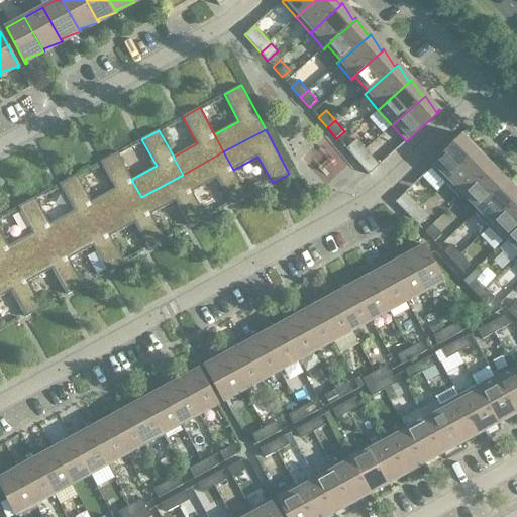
[(464,136),(463,135),(430,168),(445,183),(478,152),(477,151),(475,152),(463,137),(464,136)]
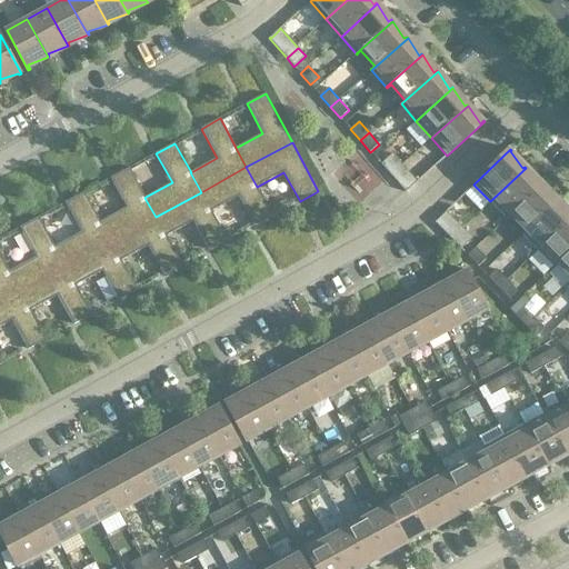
[(392,153),(381,165),(388,172),(400,161),(392,153)]
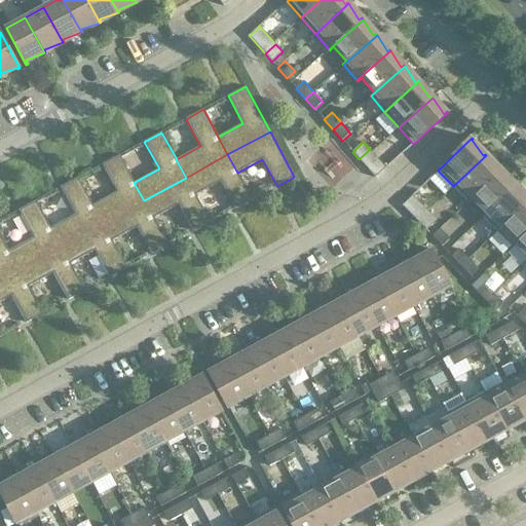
[(386,167),(370,149),(359,159),(375,178),(377,176),(376,176),(384,168),(384,170),(386,167)]
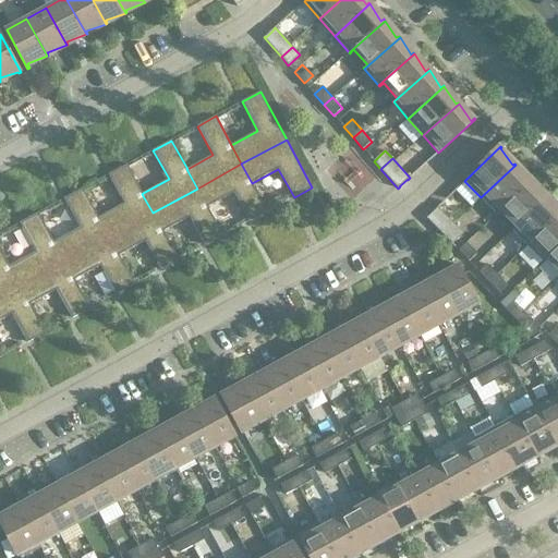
[(252,183),(241,164),(197,189),(207,207),(208,207),(233,193),(250,221),(268,211),(252,183)]
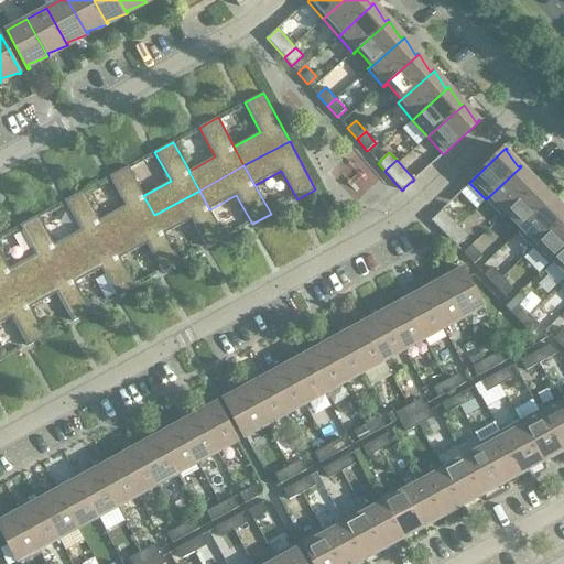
[(126,205),(99,220),(109,239),(154,215),(143,196),(144,195),(128,166),(110,176),(126,205)]
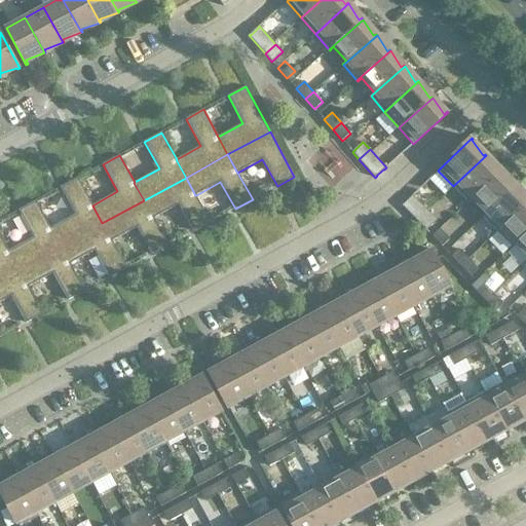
[(497,171),(486,155),(453,186),(468,202),(473,198),(472,197),(500,170),(499,168),(497,171)]
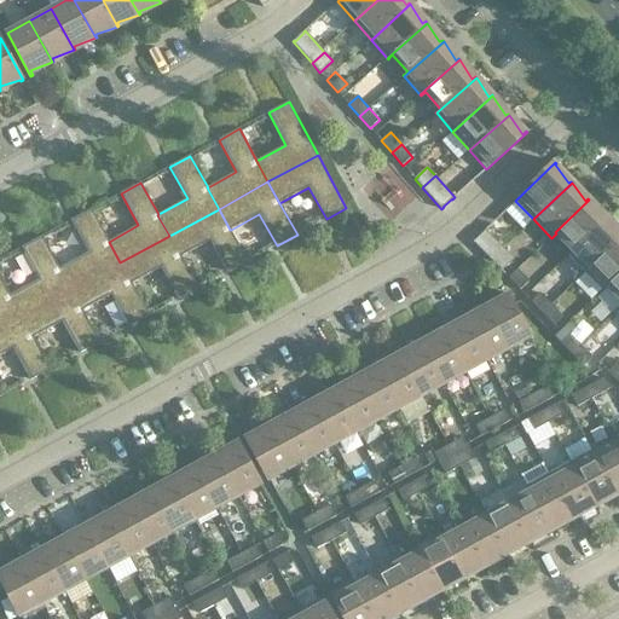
[(602,219),(589,200),(555,232),(556,233),(571,249),(572,250),(606,218),(605,217),(602,219)]
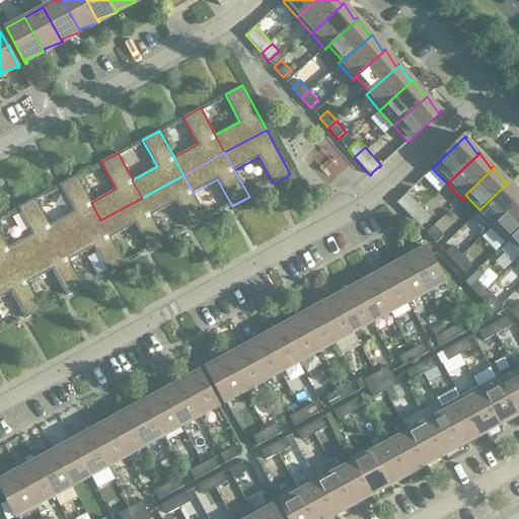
[(74,212),(50,225),(59,243),(100,220),(91,203),(77,175),(60,184),(74,212)]
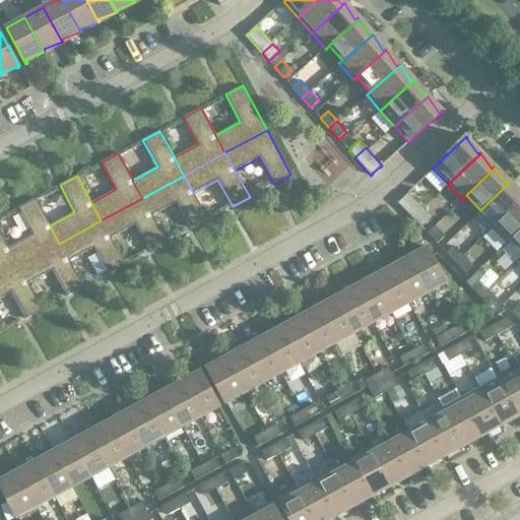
[(193,193),(184,176),(142,198),(151,215),(152,215),(177,202),(191,230),(208,219),(194,193),(193,193)]
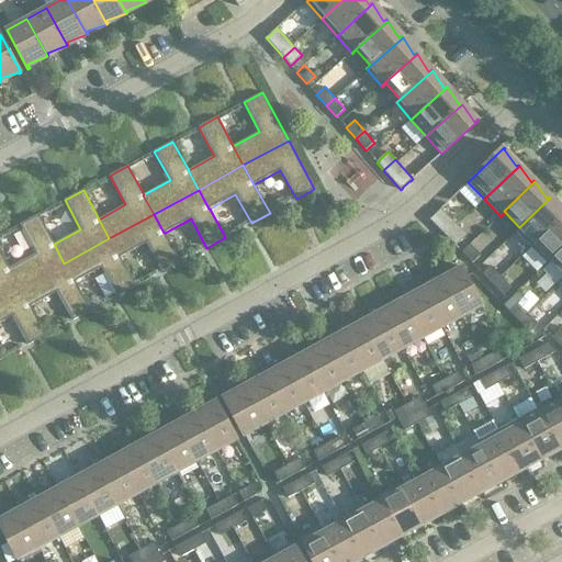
[(561,213),(550,198),(519,227),(518,226),(515,231),(531,247),(561,216),(561,213)]
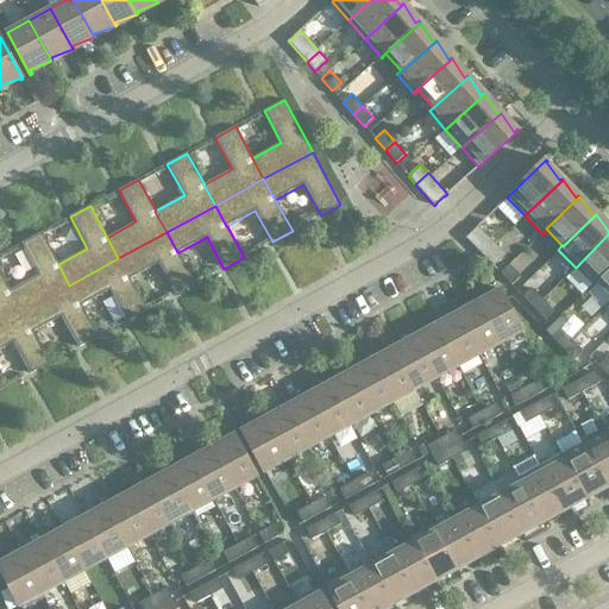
[(497,246),(477,226),(476,228),(468,237),(468,236),(465,238),(485,258),(497,246)]
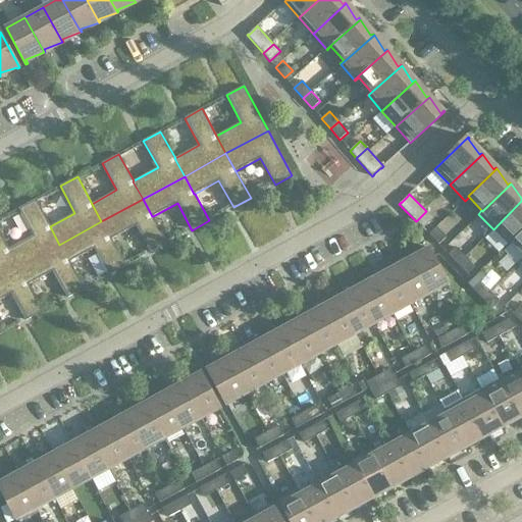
[(34,236),(9,249),(8,249),(18,267),(59,245),(50,226),(36,199),(18,209),(34,236)]
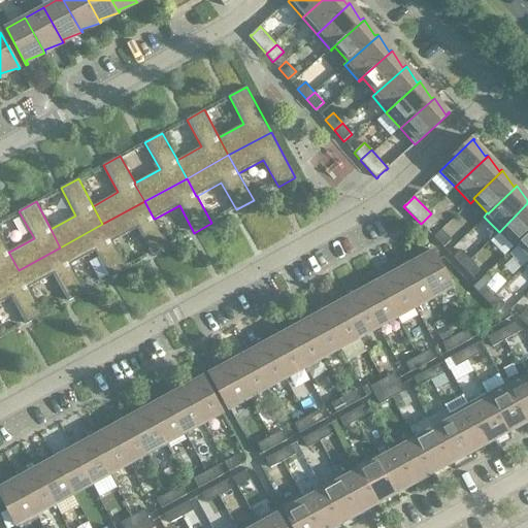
[(154,219),(144,201),(102,224),(112,242),(112,241),(137,228),(153,256),(169,246),(155,219),(154,219)]
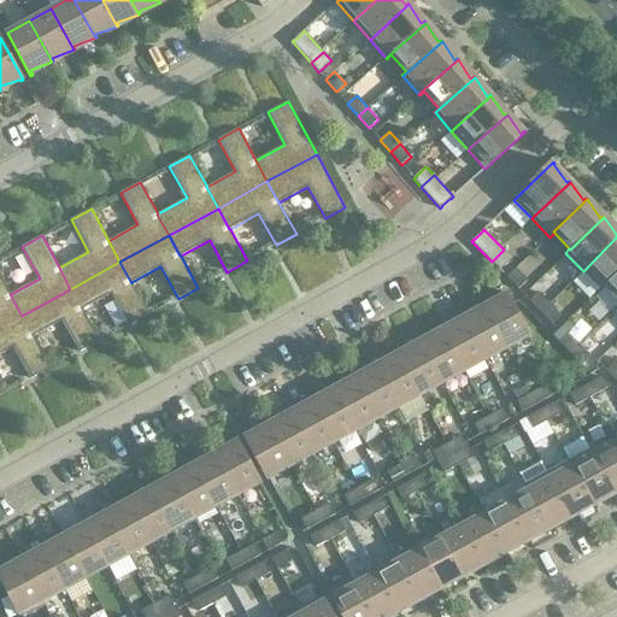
[(616,238),(583,271),(601,289),(605,286),(605,285),(616,272),(616,238)]
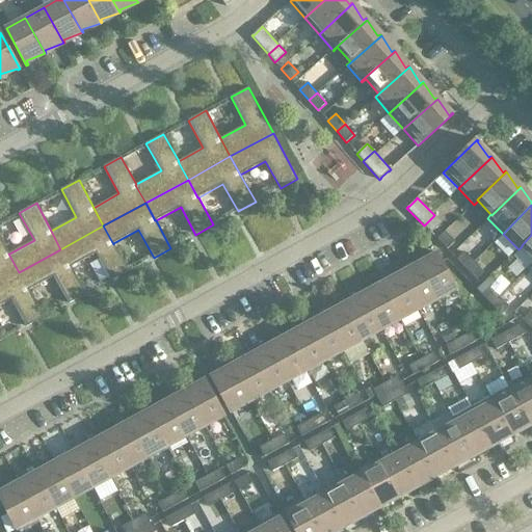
[(442,222),(434,215),(424,225),(431,233),(442,222)]
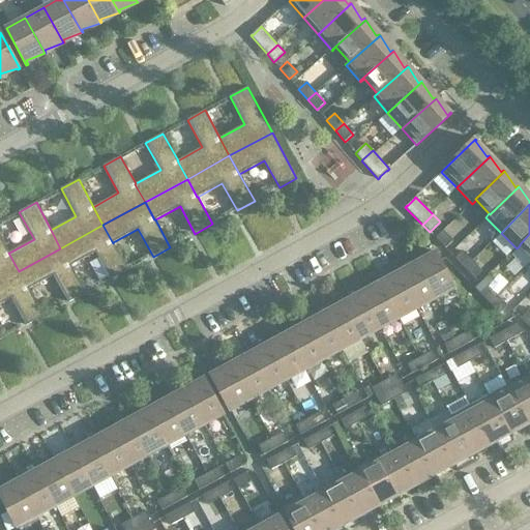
[(113,243),(102,225),(60,248),(70,266),(95,253),(111,280),(128,270),(113,242),(113,243)]
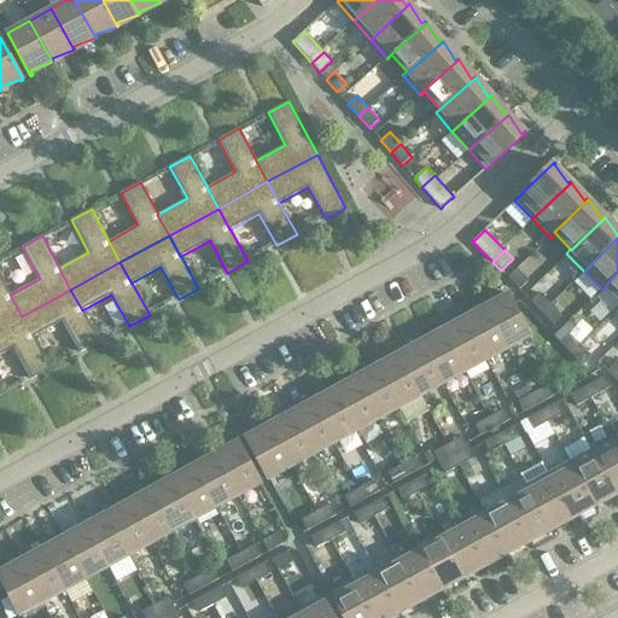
[(517,269),(507,278),(519,290),(528,280),(517,269)]
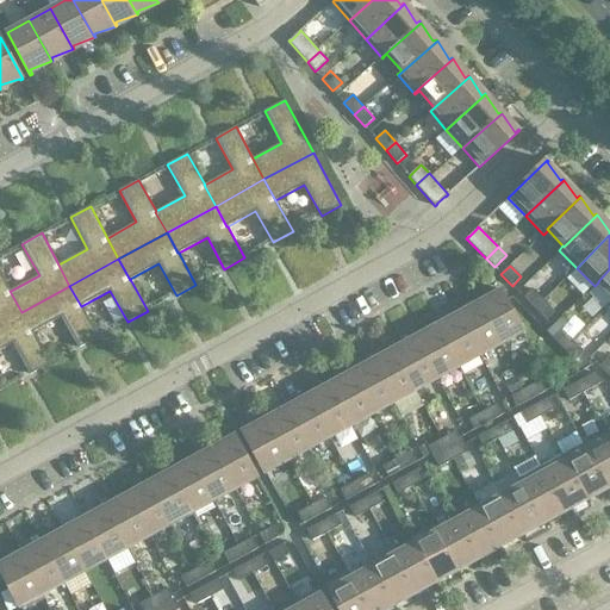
[(609,269),(598,281),(598,282),(609,294),(609,269)]
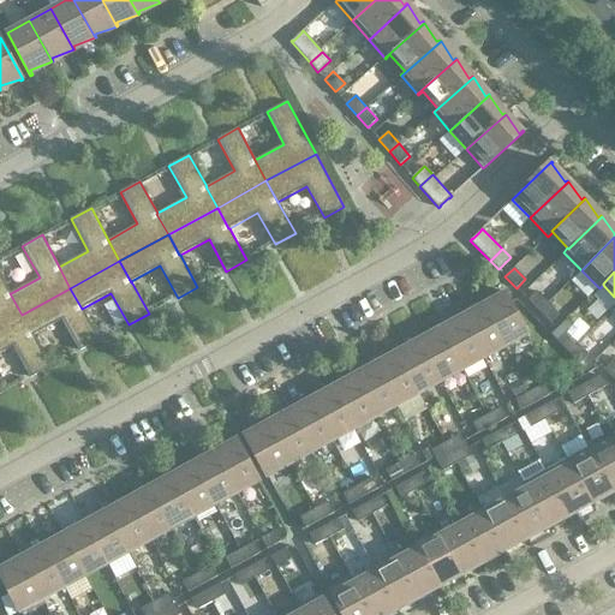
[(0,326),(22,315),(10,293),(11,293),(0,274),(0,326)]
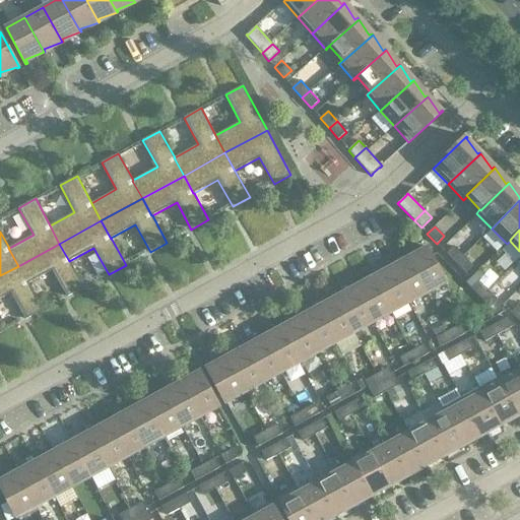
[(69,261),(59,244),(18,266),(27,283),(28,283),(53,270),(67,297),(84,287),(69,261)]
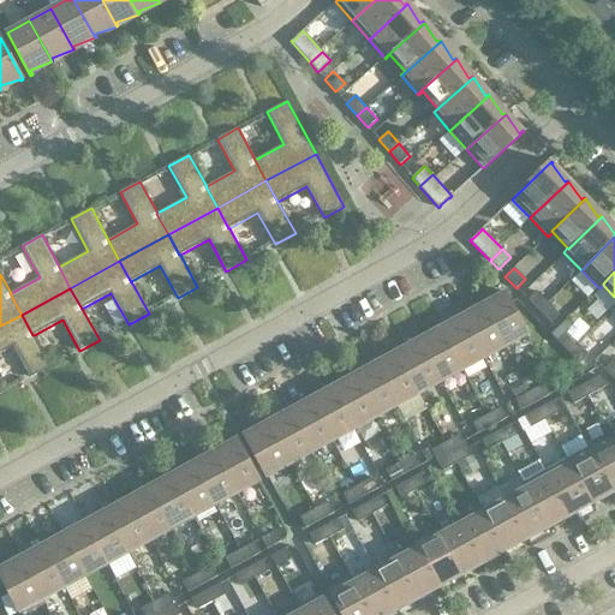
[(537,291),(527,299),(539,311),(548,303),(537,291)]
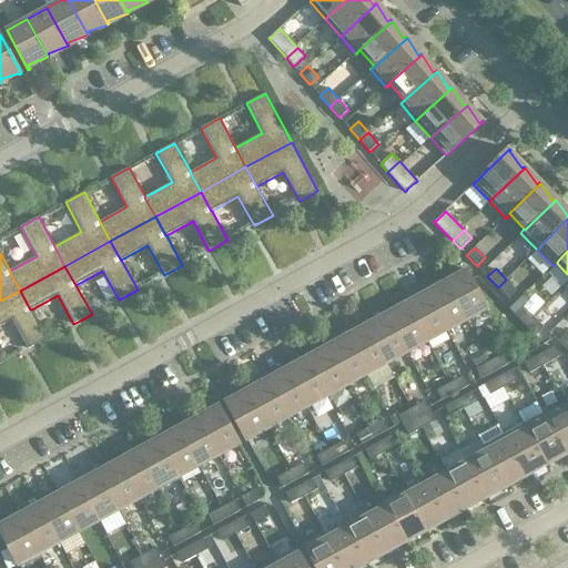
[(487,308),(466,270),(464,270),(465,272),(449,284),(447,282),(446,282),(467,321),(487,308)]
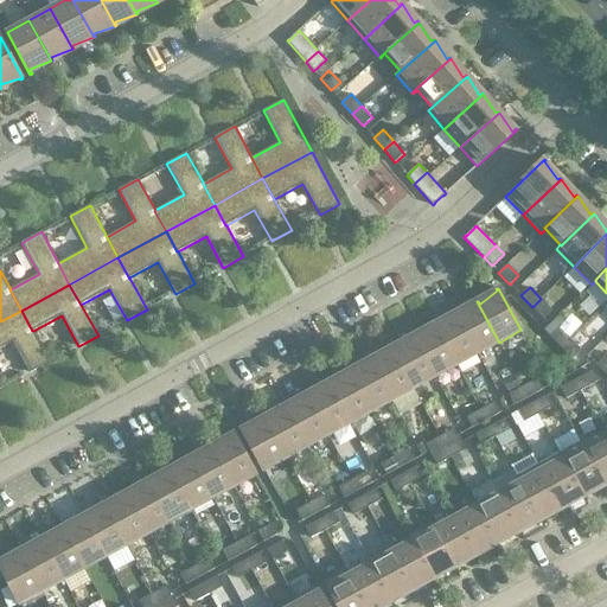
[(553,311),(541,299),(532,307),(543,319),(553,311)]
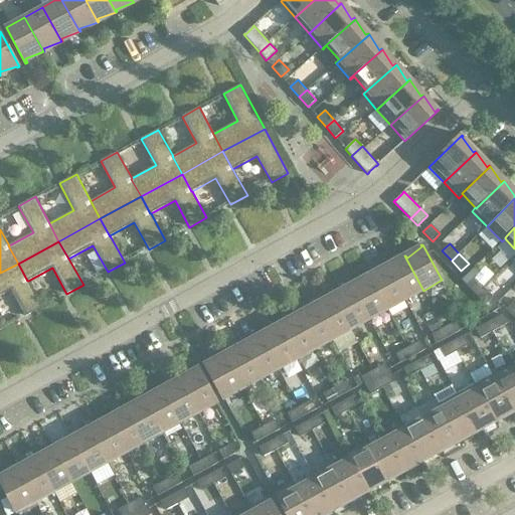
[(423,291),(404,255),(389,268),(387,265),(386,266),(405,301),(423,291)]
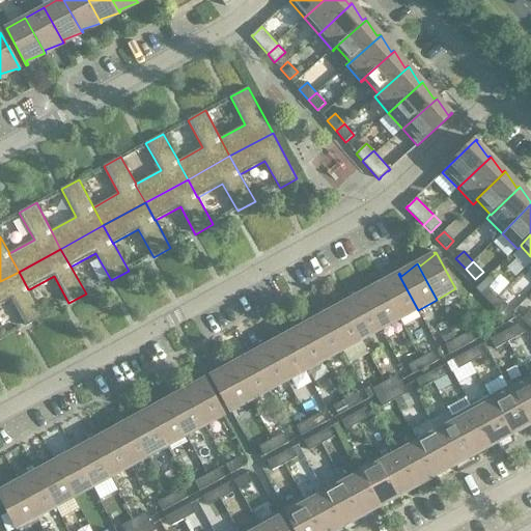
[(28,289),(19,272),(0,281),(0,305),(11,299),(26,327),(44,316),(29,289),(28,289)]
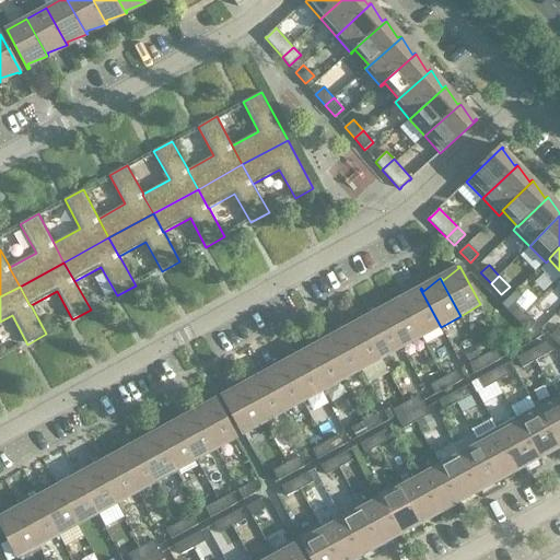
[(441,327),(420,289),(404,302),(401,299),(400,300),(421,337),(441,327)]
